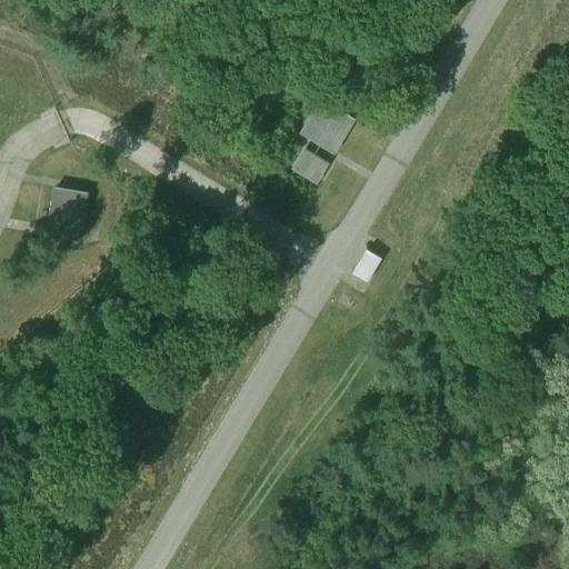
[(353,119),(320,99),(299,133),(333,153),(353,119)]
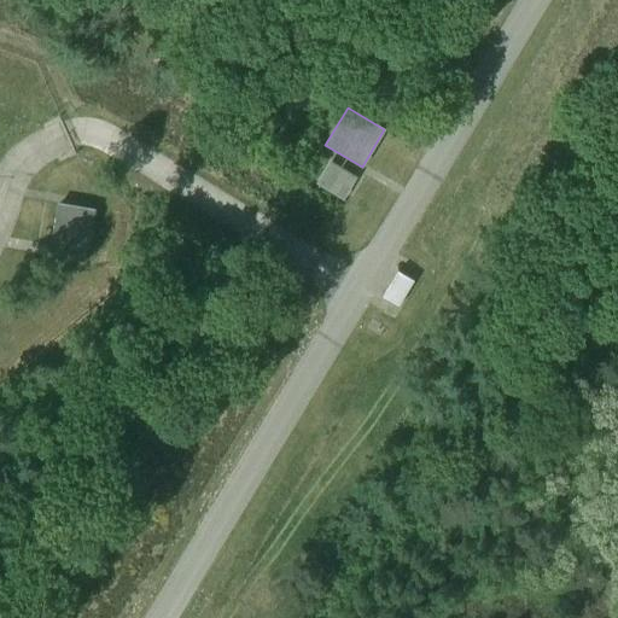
[(356,178),(330,162),(316,184),(343,199),(356,178)]
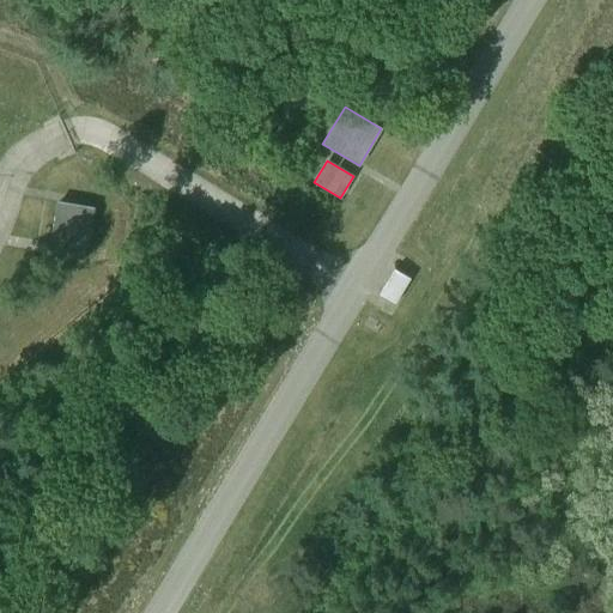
[(93,208),(58,201),(50,238),(68,242),(87,246),(93,208)]
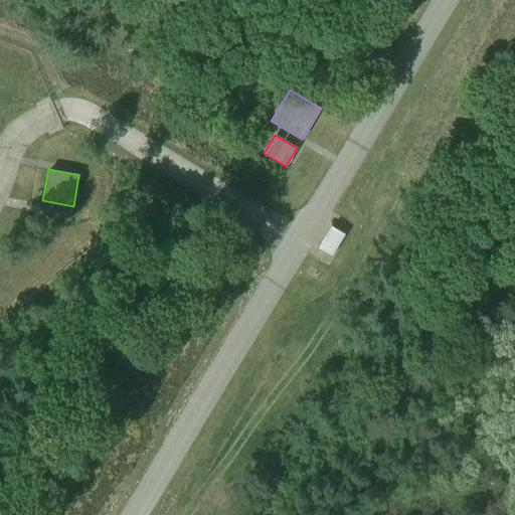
[(70,219),(73,206),(57,203),(55,216),(70,219)]
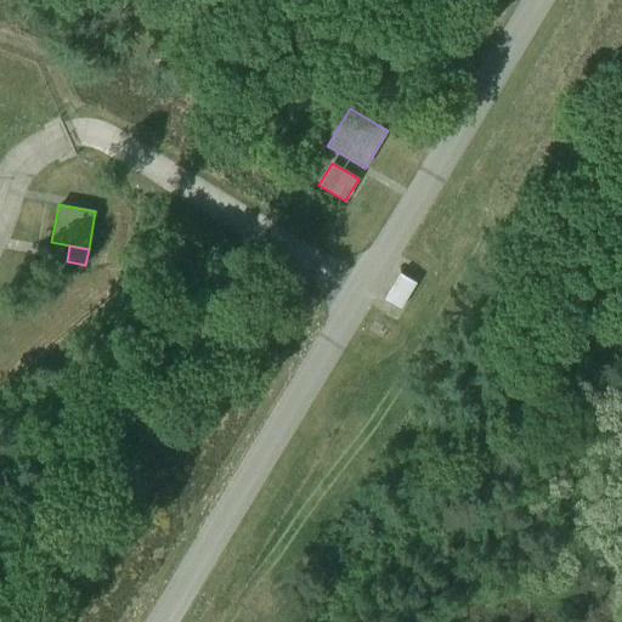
[(401,275),(385,299),(401,309),(416,284),(401,275)]
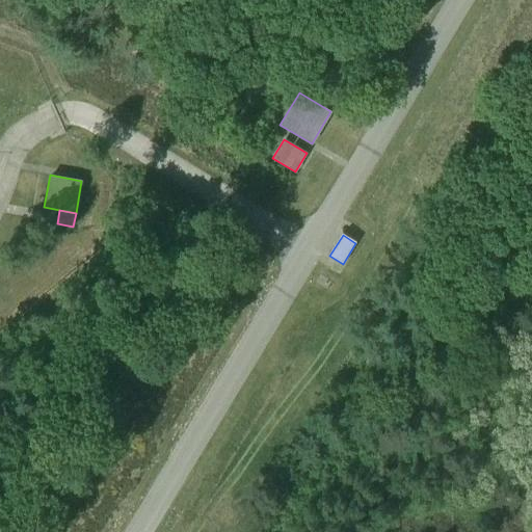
All buildings are outlined.
